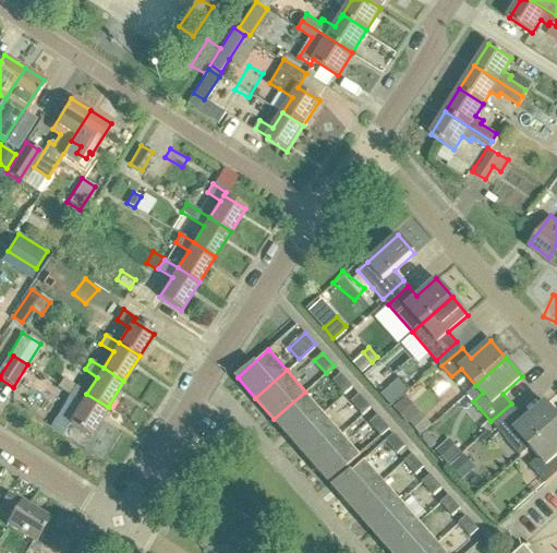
[(343,394),(352,386),(341,373),(333,381),(343,394)]
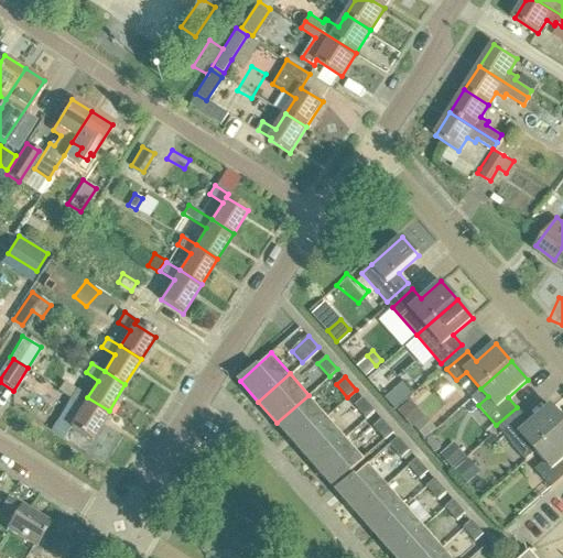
[(68,395),(73,389),(62,381),(57,389),(68,395)]
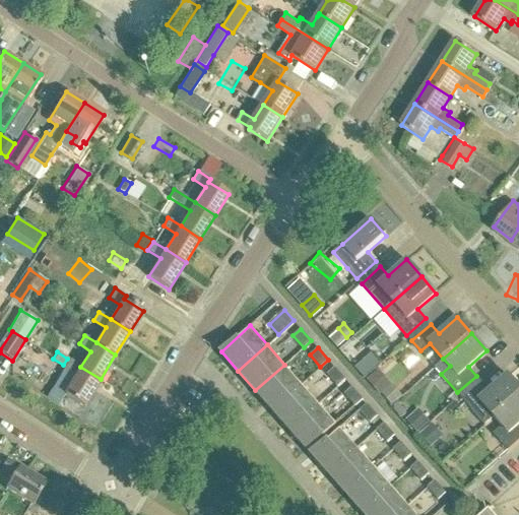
[(363,357),(354,365),(363,375),(372,367),(363,357)]
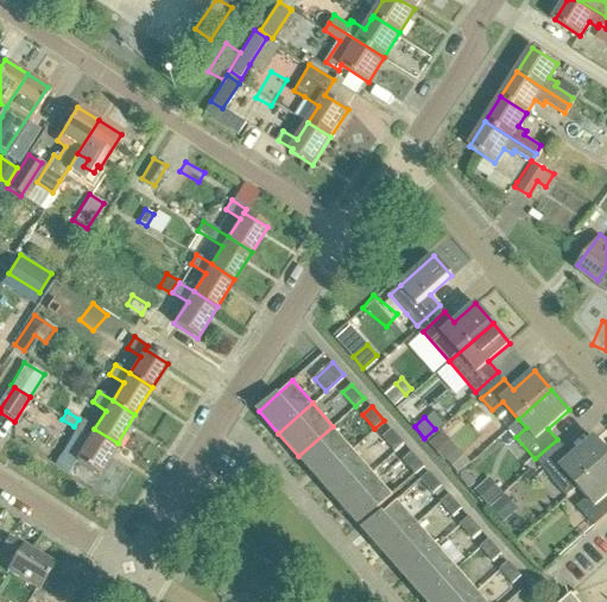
[(24,435),(56,436),(57,419),(25,418),(24,435)]
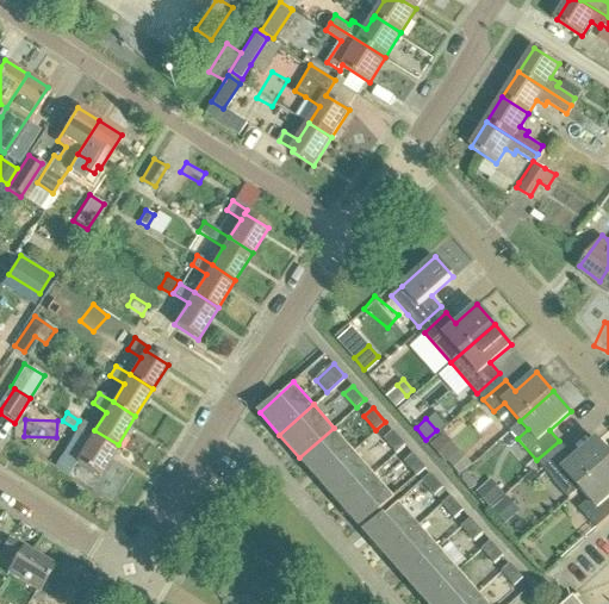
[(118,444),(94,430),(81,421),(74,431),(88,440),(75,462),(98,477),(118,444)]
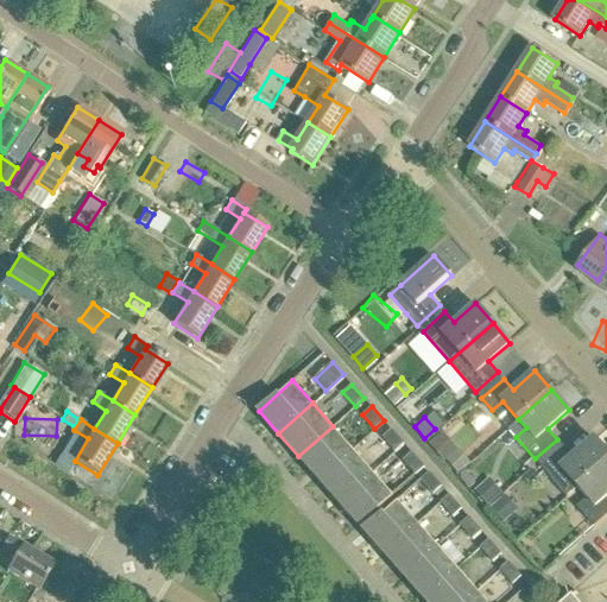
[(318,479),(353,449),(333,426),(298,456),(318,479)]
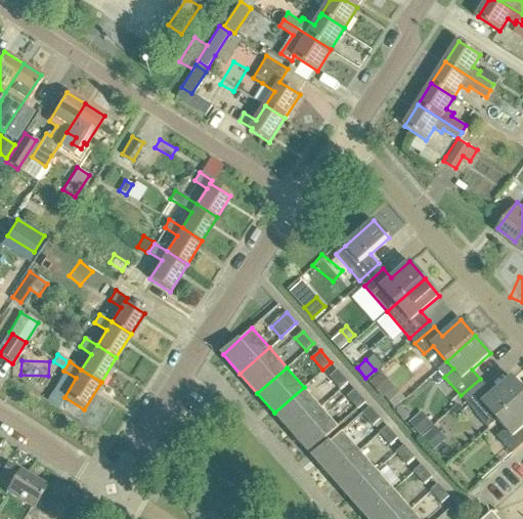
[(340,389),(348,382),(338,371),(330,377),(340,389)]
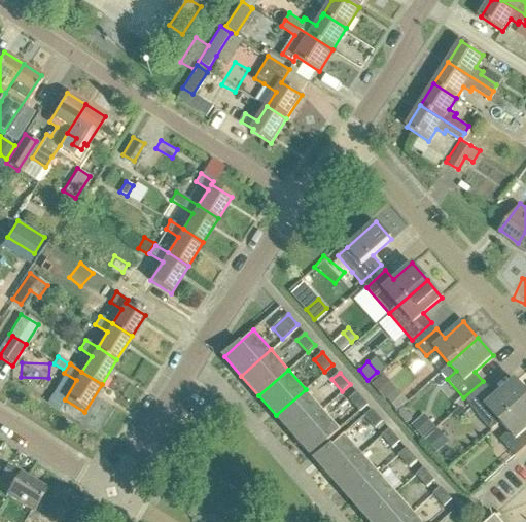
[(382,399),(389,393),(377,377),(369,383),(382,399)]
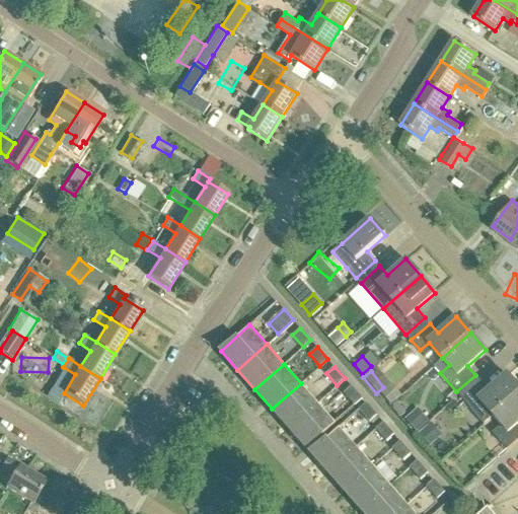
[(485,406),(493,416),(517,392),(517,386),(507,373),(489,389),(481,380),(461,397),(475,414),(485,406)]
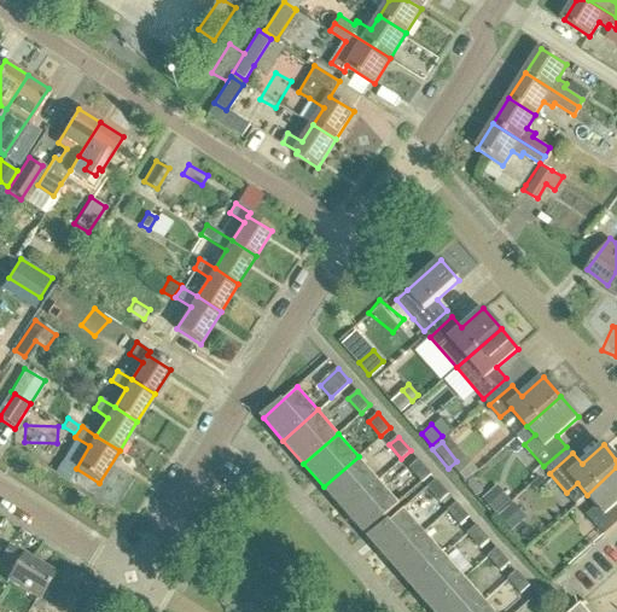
[(344,510),(379,479),(359,456),(324,487),(344,510)]
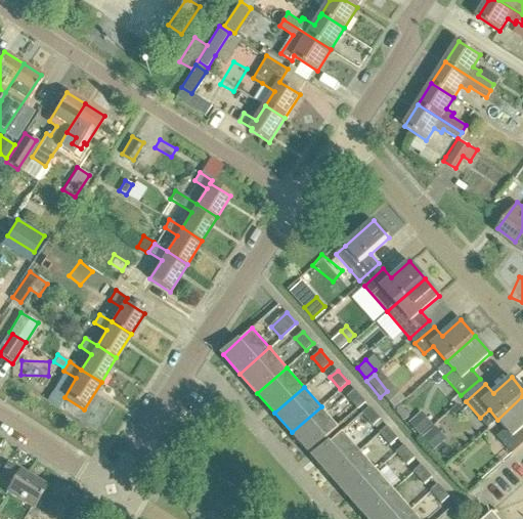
[(358,408),(365,401),(355,390),(348,396),(358,408)]
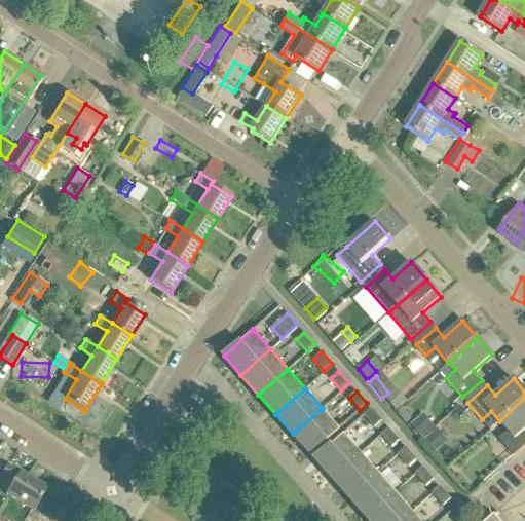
[(524,398),(499,421),(508,430),(498,438),(514,455),(524,444),(524,429),(524,398)]
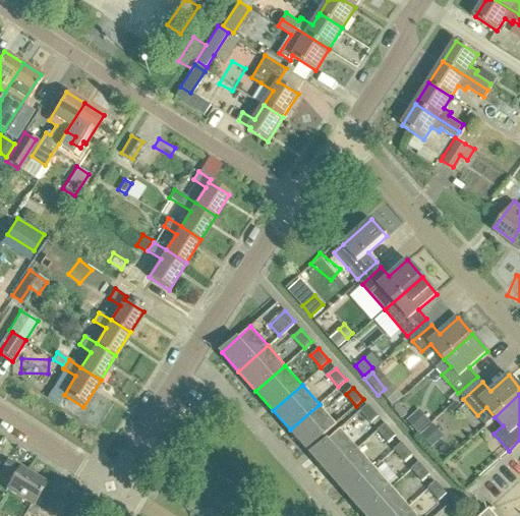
[(456,400),(448,407),(453,412),(461,405),(456,400)]
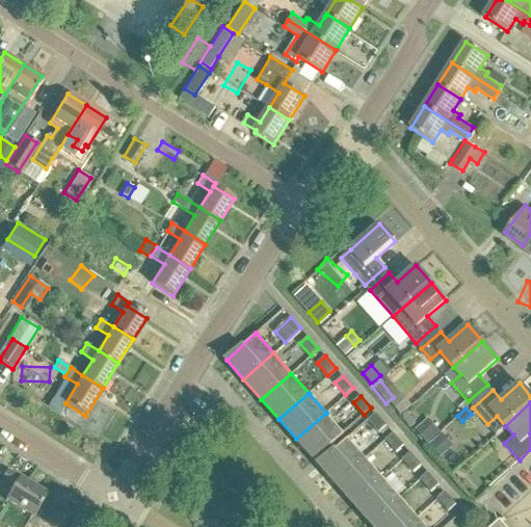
[(326,413),(296,439),(314,458),(343,432),(326,413)]
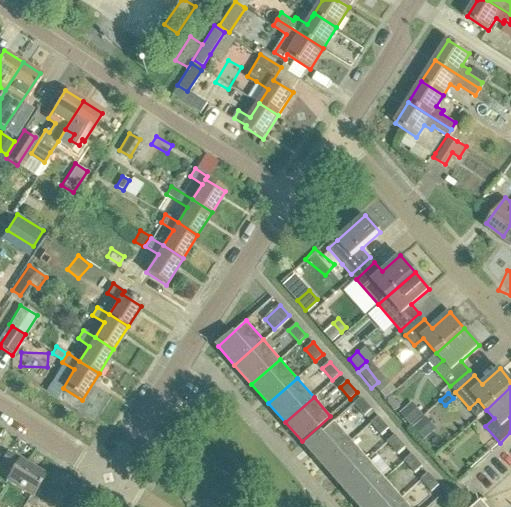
[(364,415),(372,409),(361,397),(354,404),(364,415)]
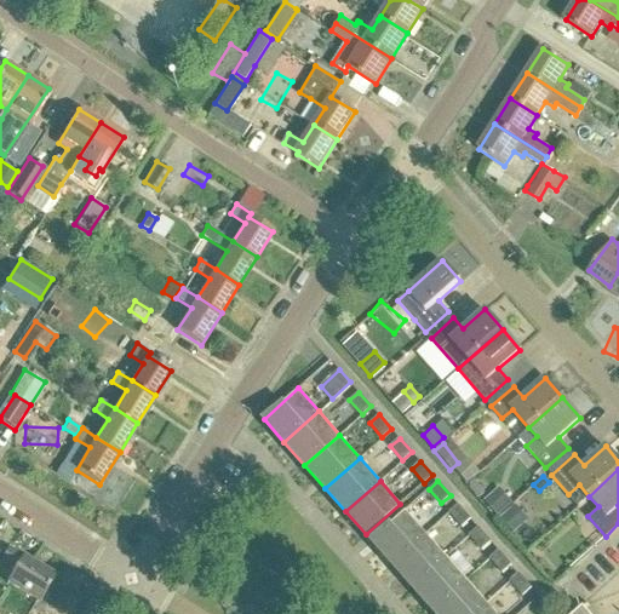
[(497,514),(511,501),(499,488),(485,500),(497,514)]
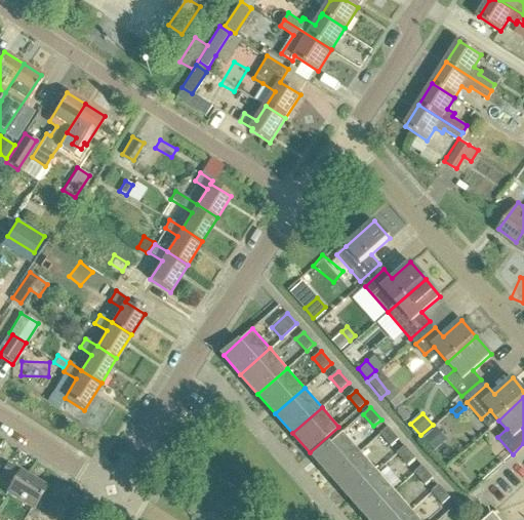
[(433,448),(444,438),(434,427),(422,437),(433,448)]
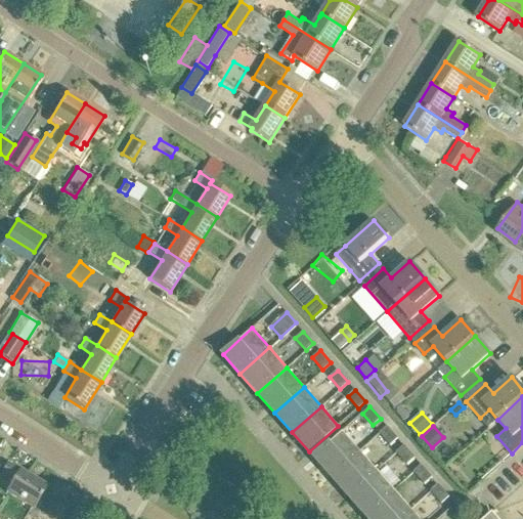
[(390,445),(398,438),(387,427),(380,433),(390,445)]
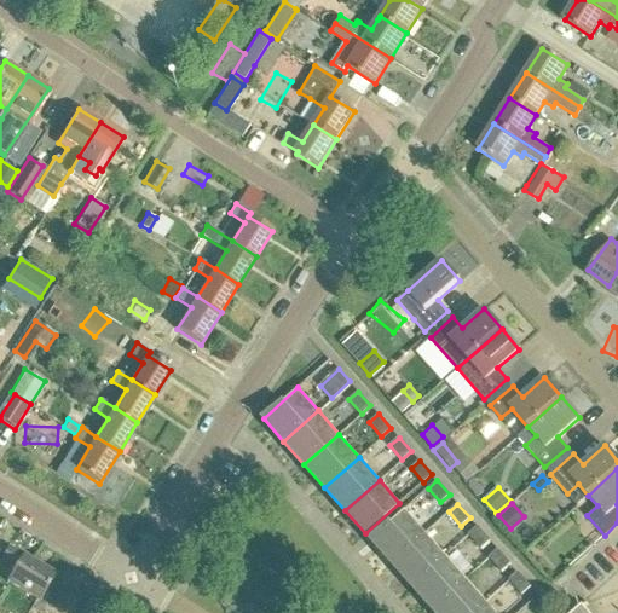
[(391,562),(426,532),(404,508),(370,539),(391,562)]
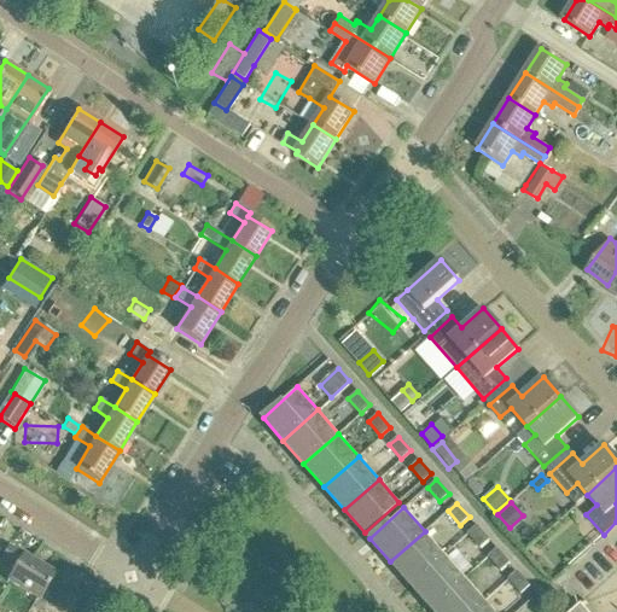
[(481,548),(489,540),(477,525),(467,534),(481,548)]
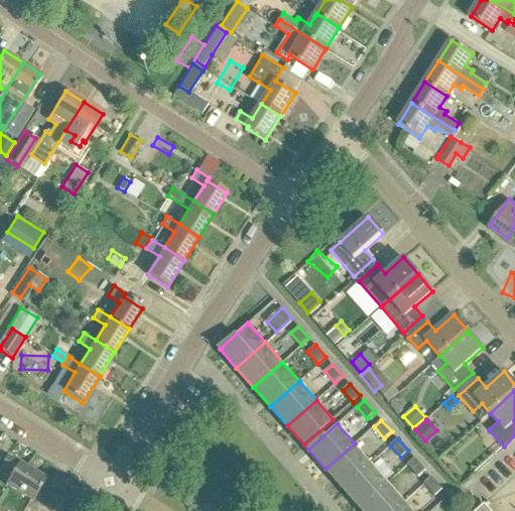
[(343,488),(371,463),(355,443),(326,469),(343,488)]
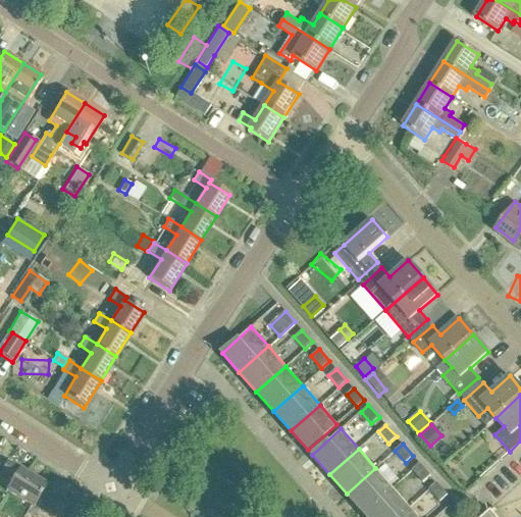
[(18,466),(6,459),(0,469),(12,477),(5,488),(33,505),(47,482),(19,465),(18,466)]
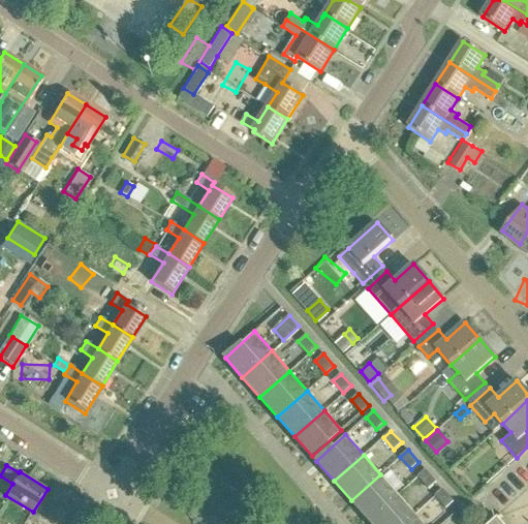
[(428,489),(436,482),(426,469),(417,476),(428,489)]
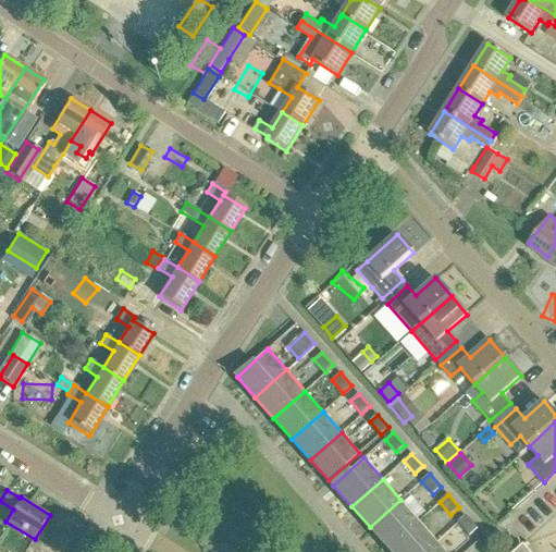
[(387,548),(419,520),(400,500),(370,527),(387,548)]
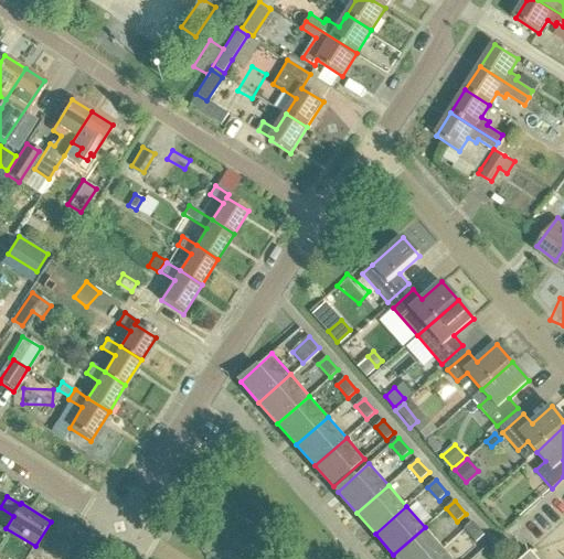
[(474,541),(482,534),(471,522),(463,528),(474,541)]
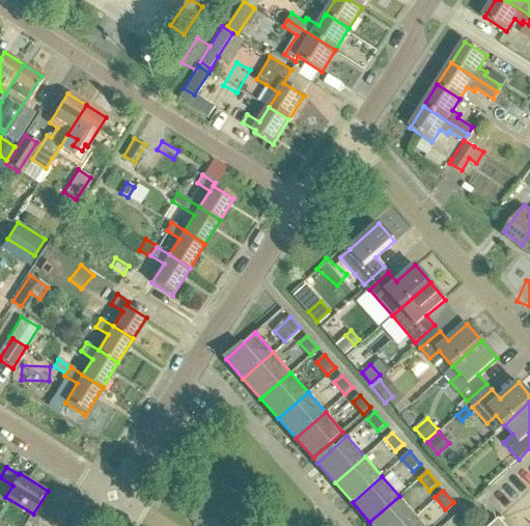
[(372,525),(403,525),(417,516),(399,496),(369,522),(372,525)]
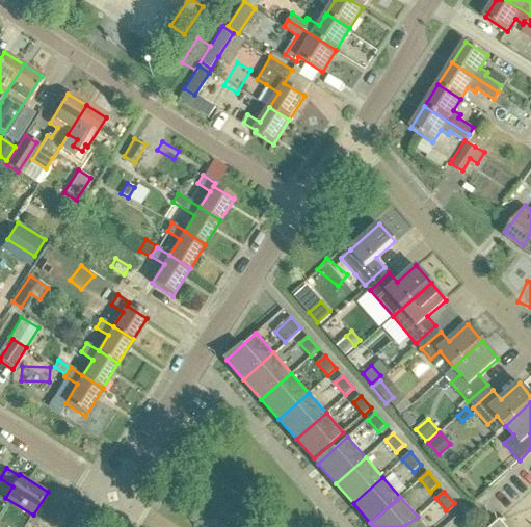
[(427,526),(418,517),(404,526),(427,526)]
